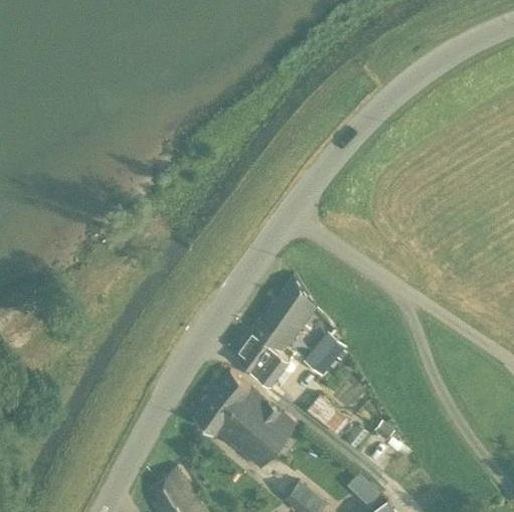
[(233,354),(258,371),(280,340),(289,346),(316,309),(317,307),(297,275),(297,274),(260,325),(259,327),(257,330),(254,332),(251,330),(233,354)]
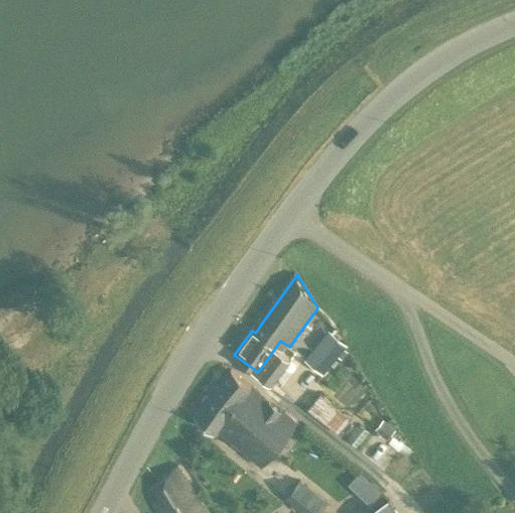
[(330,332),(304,361),(324,377),(325,376),(348,348),(349,348),(334,335),(330,332)]
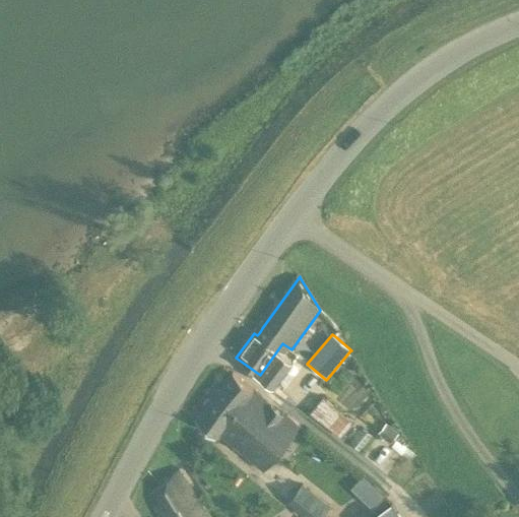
[(282,343),(260,375),(275,386),(298,354),(292,349),(282,343)]
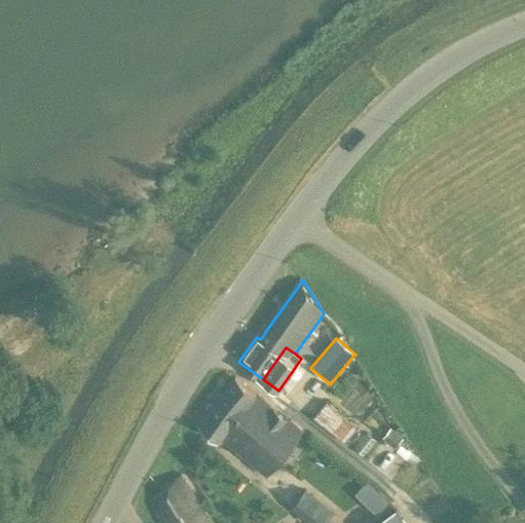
[(222,441),(223,440),(257,397),(235,379),(199,423),(222,441)]
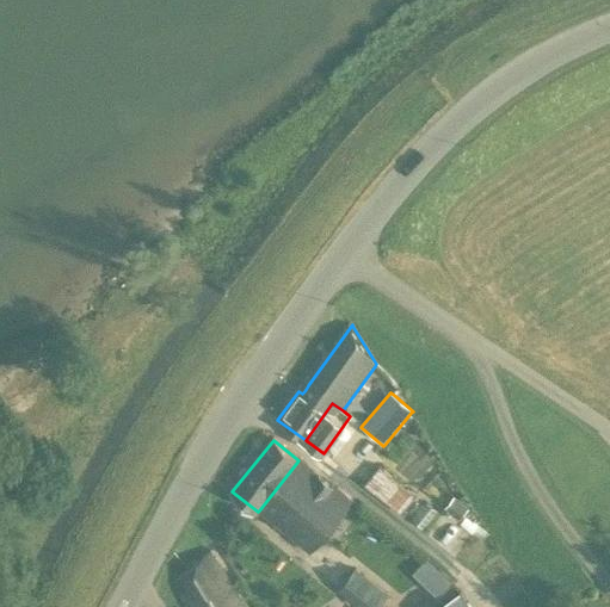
[(352,503),(299,460),(259,511),(321,559),(327,552),(319,546),(352,503)]
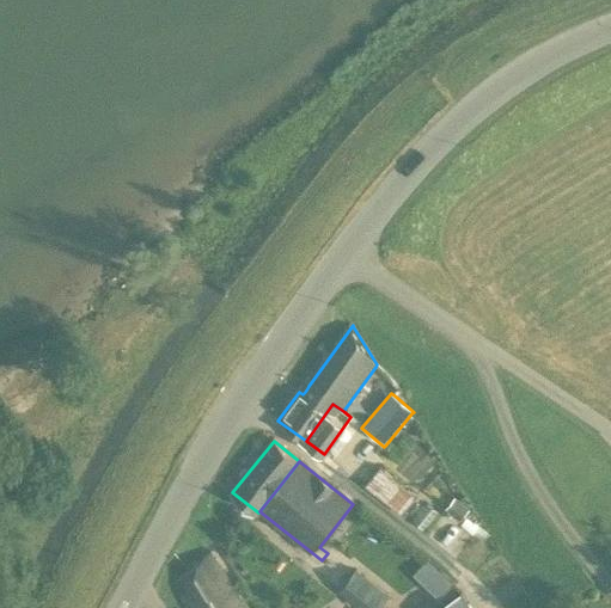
[(398,514),(414,497),(382,470),(367,487),(398,514)]
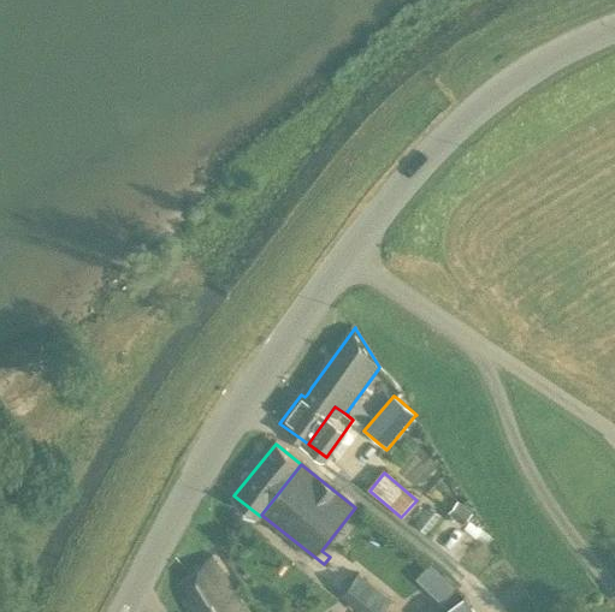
[(460,503),(449,516),(463,527),(473,515),(460,503)]
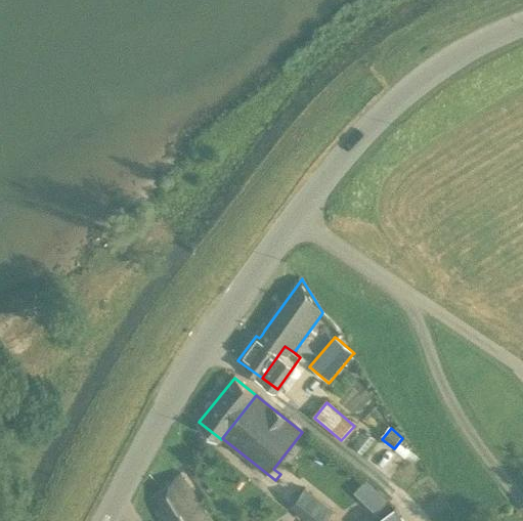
[(213,520),(182,476),(149,503),(161,520),(213,520)]
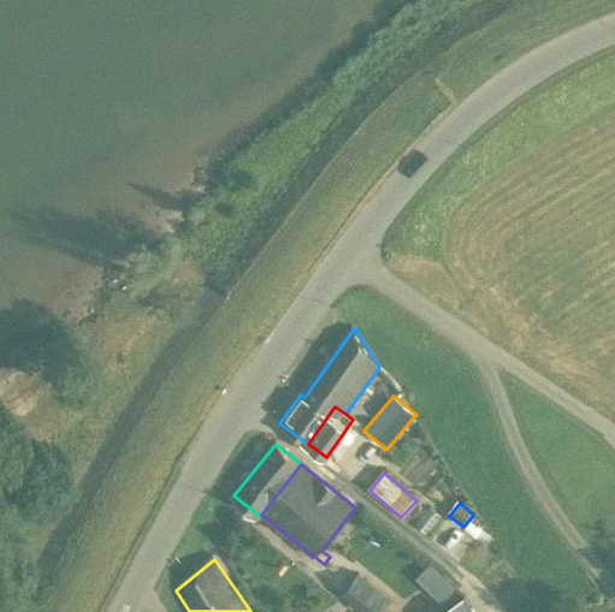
[(426,588),(438,575),(430,566),(418,580),(426,588)]
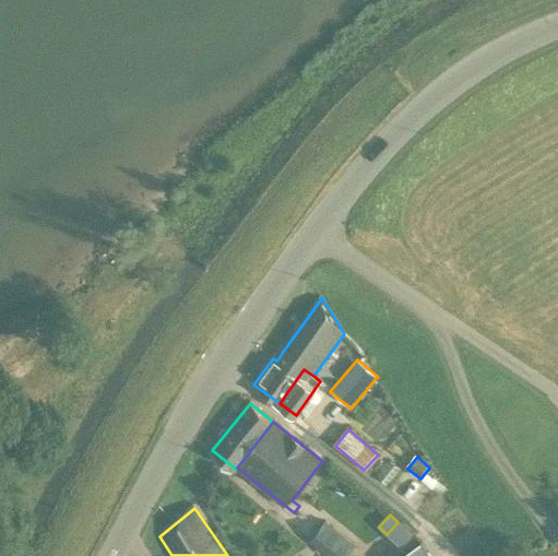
[(347,555),(355,546),(327,524),(312,542),(330,555),(347,555)]
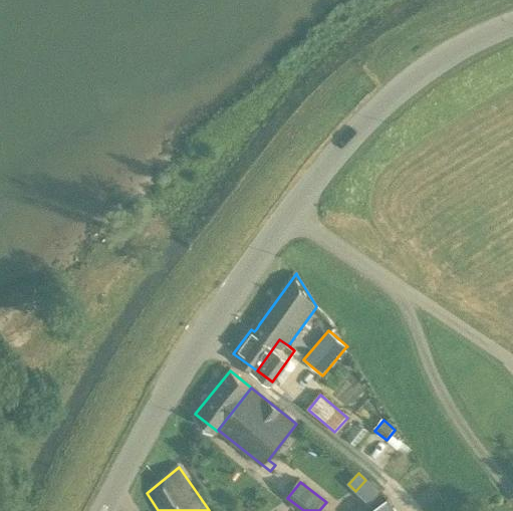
[(393,510),(388,502),(372,510),(393,510)]
